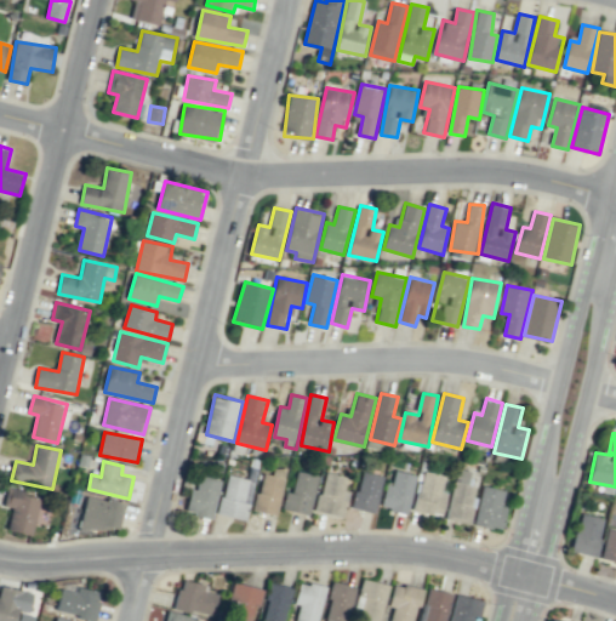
[(289,469),(277,467),(275,474),(263,473),(257,511),(280,514),(289,469)]
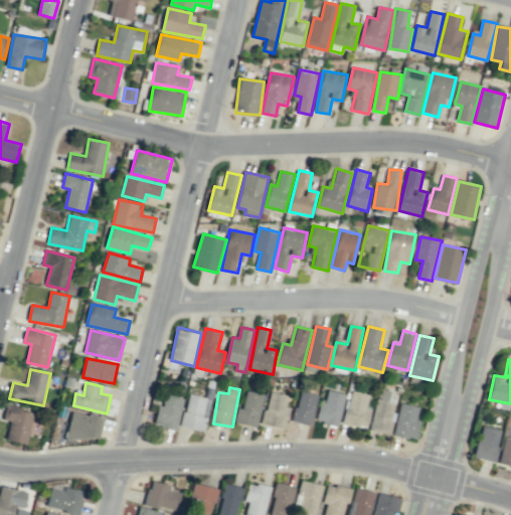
[(373,431),(389,434),(397,392),(381,388),(373,431)]
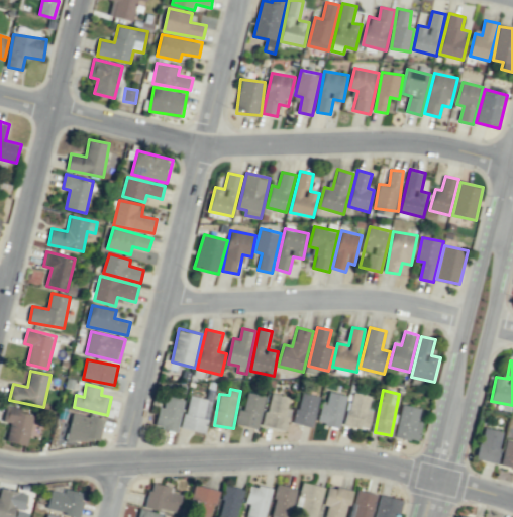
[(321,397),(303,391),(295,422),(313,427),(321,397)]
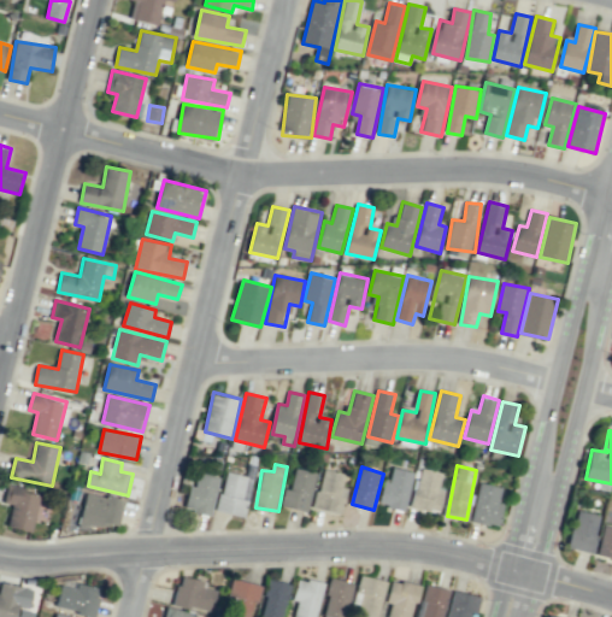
[(417,472),(395,466),(392,481),(387,480),(381,504),(407,511),(417,472)]
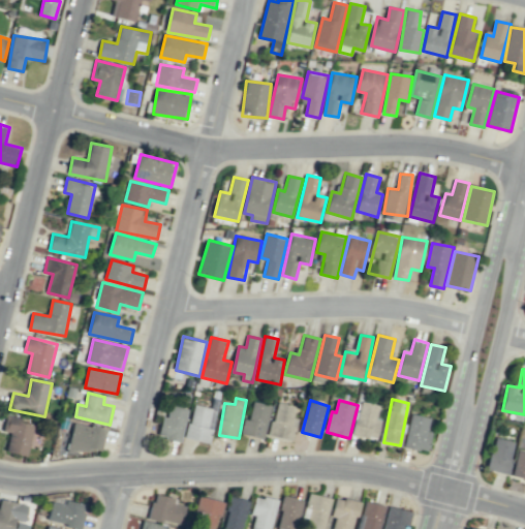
[(273,405),(255,401),(251,419),(246,418),(242,433),(265,439),(273,405)]
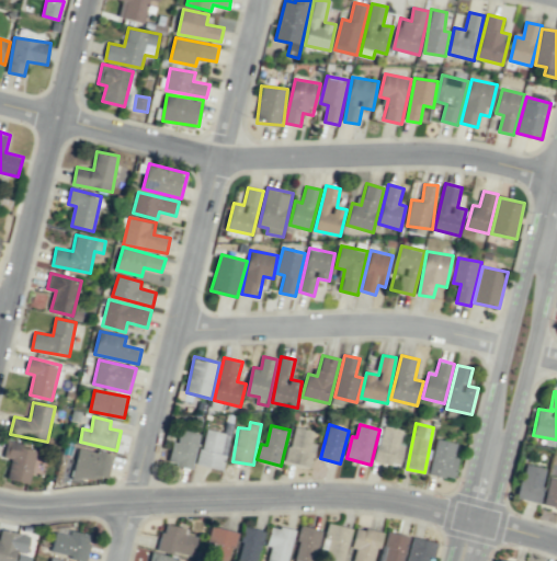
[(377,461),(402,466),(407,444),(402,444),(405,430),(385,425),(377,461)]
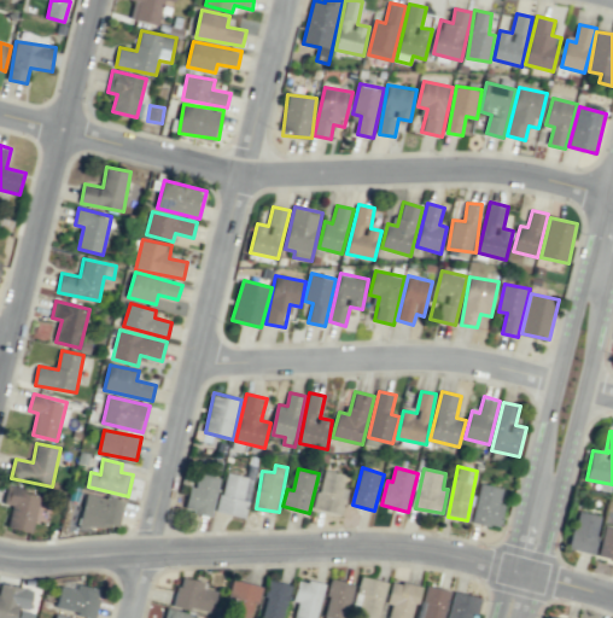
[(348,473),(325,470),(317,509),(345,514),(350,488),(345,487),(348,473)]
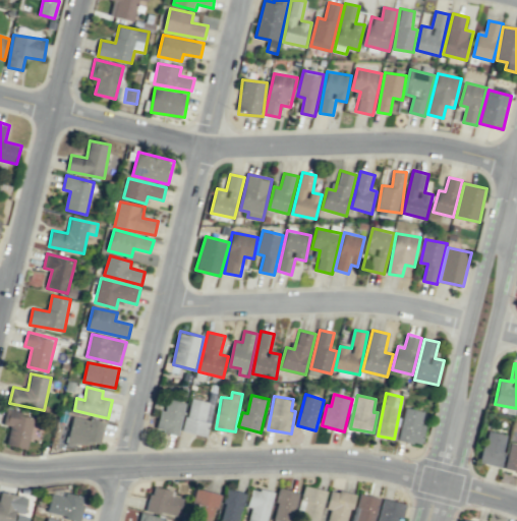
[(157,426),(165,429),(165,431),(179,436),(187,403),(169,398),(166,411),(162,410),(157,426)]
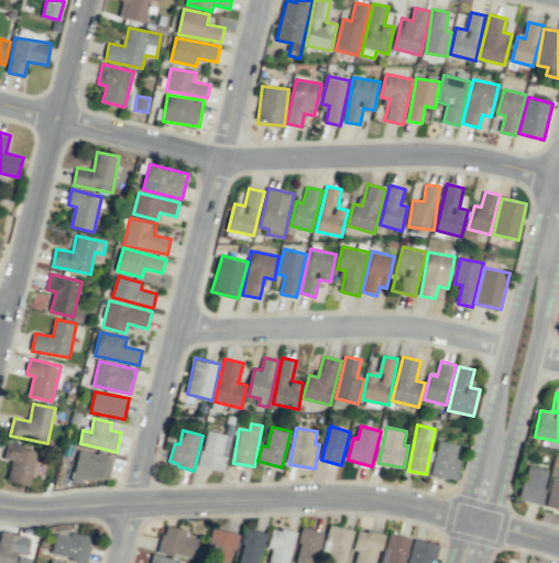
[(199,466),(225,472),(228,456),(223,455),(228,434),(207,430),(199,466)]
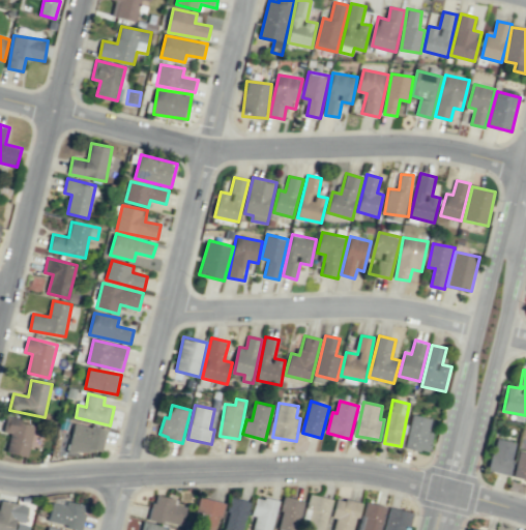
[(433,418),(414,414),(406,447),(429,453),(434,433),(430,432),(433,418)]
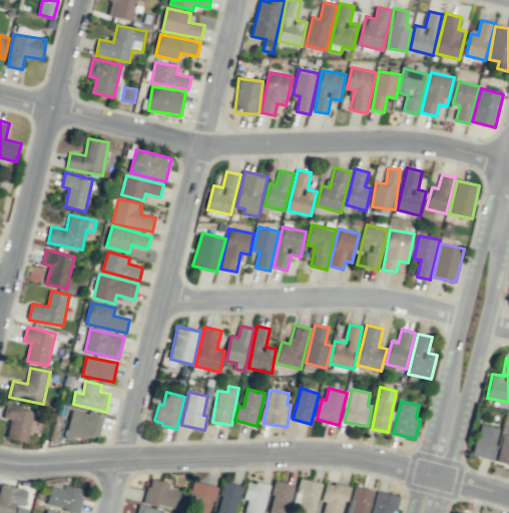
[(28,442),(36,410),(7,403),(4,417),(12,419),(7,437),(28,442)]
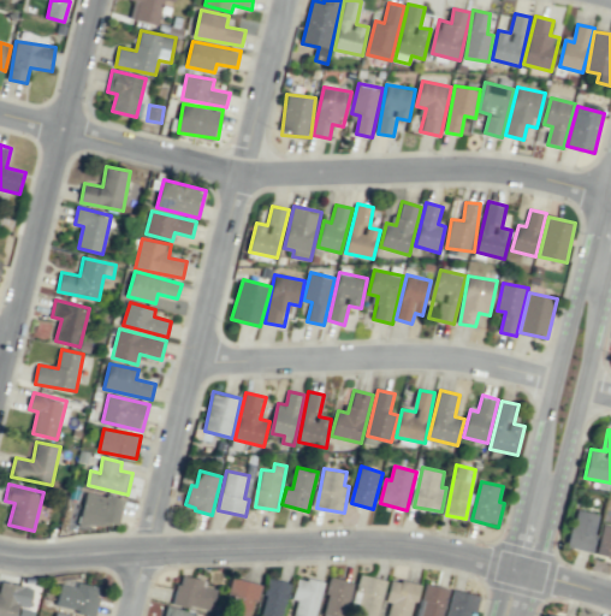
[(119,528),(125,499),(89,491),(82,520),(119,528)]
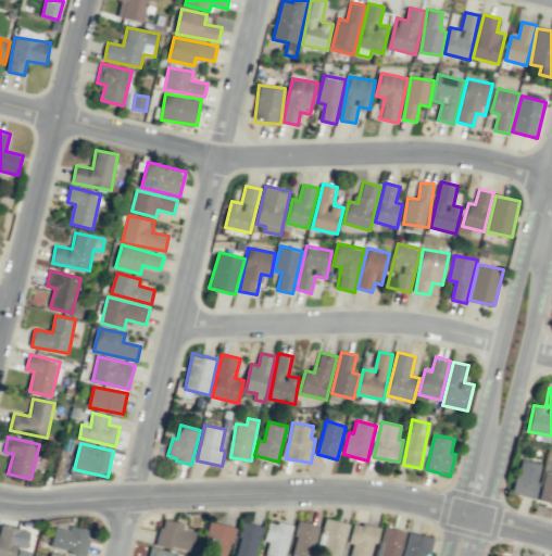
[(513,493),(536,498),(543,465),(522,459),(513,493)]
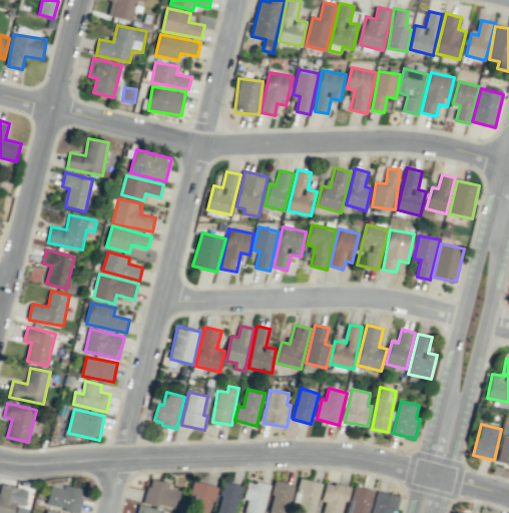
[(498,462),(508,463),(508,439),(502,438),(498,462)]
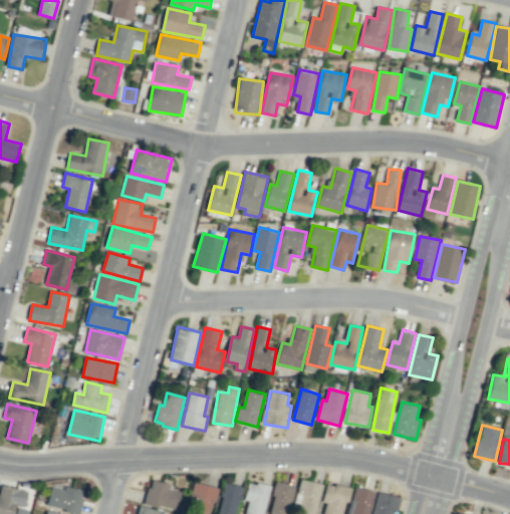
[(316,513),(323,484),(302,479),(295,511),(304,513),(316,513)]
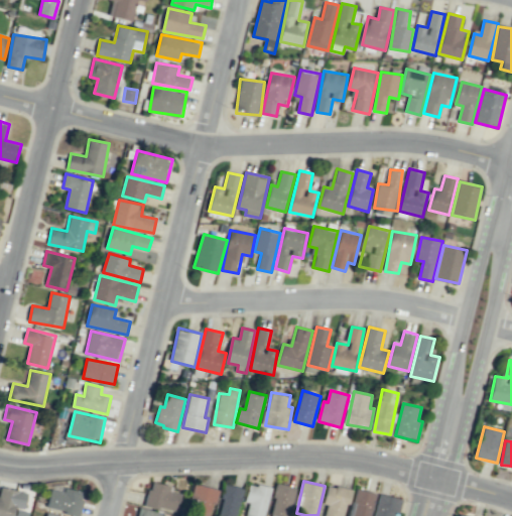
[(172,491),(173,485),(150,482),(147,507),(180,511),(182,493),(172,491)]
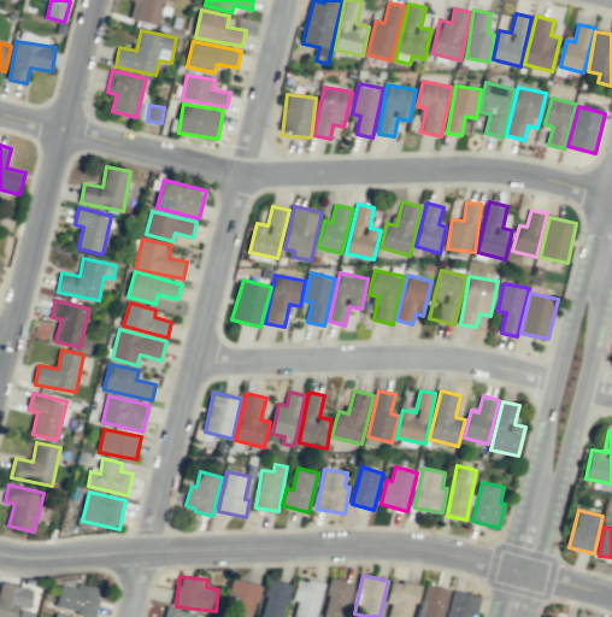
[(318,616),(325,583),(299,577),(294,599),(299,600),(295,616),(318,616)]
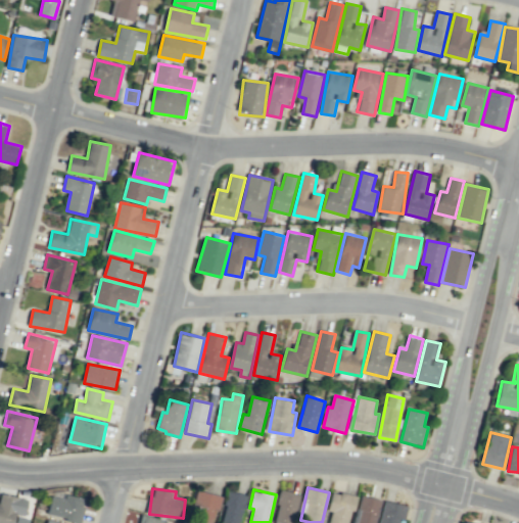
[(215,522),(222,496),(198,490),(193,510),(201,512),(197,522),(215,522)]
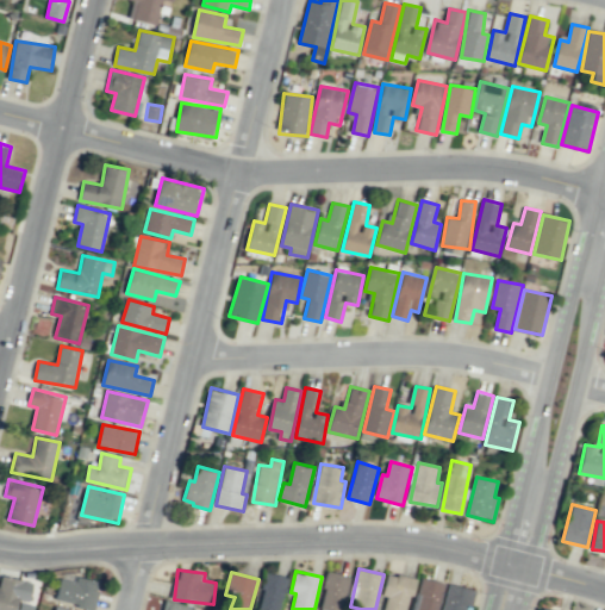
[(322,609),(344,609),(349,574),(328,572),(322,609)]
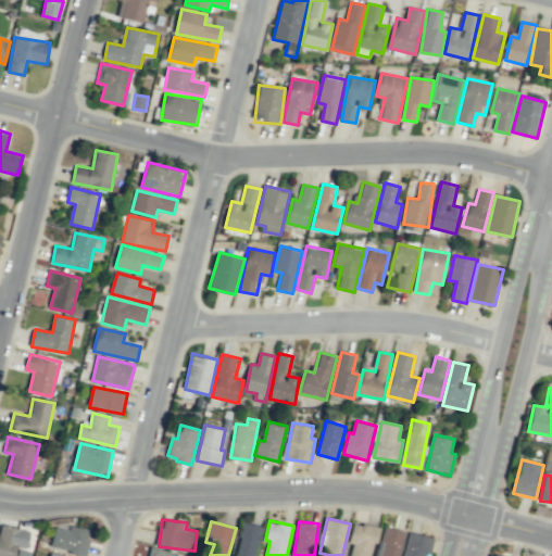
[(373,555),(379,527),(355,521),(350,542),(354,543),(351,555),(373,555)]
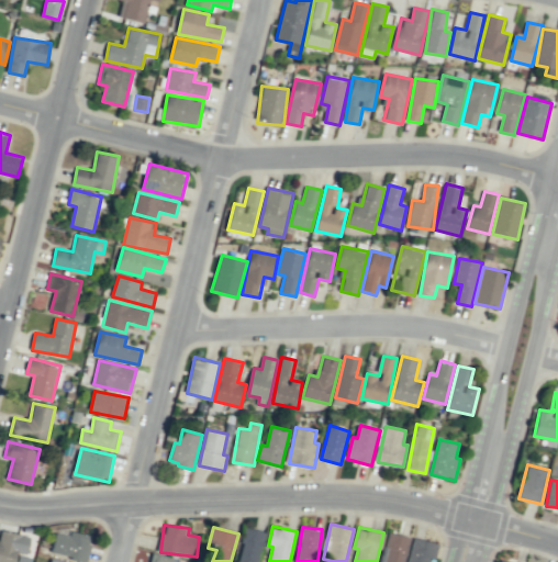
[(240,561),(260,561),(266,531),(246,528),(241,561),(240,561)]
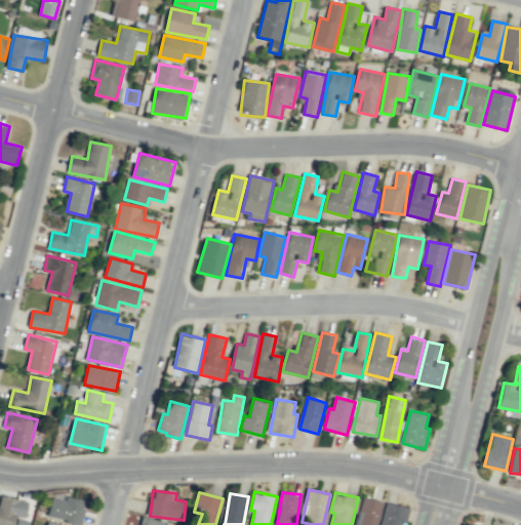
[(30,500),(1,495),(0,498),(0,524),(14,524),(16,516),(27,518),(30,500)]
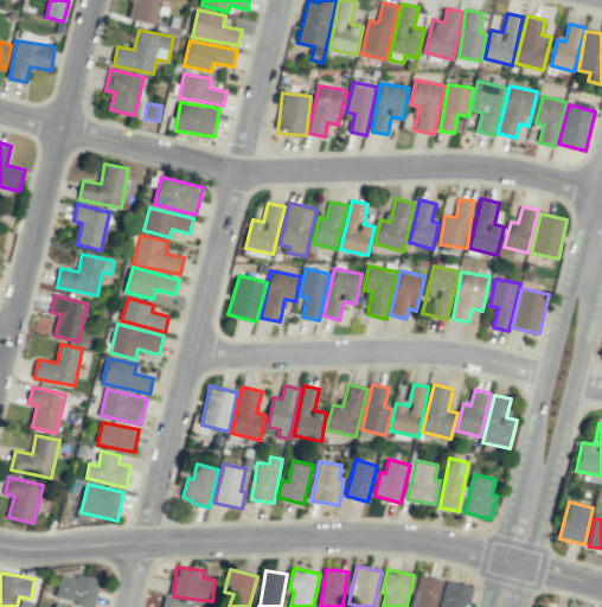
[(62,575),(56,596),(94,606),(101,579),(77,573),(76,579),(62,575)]
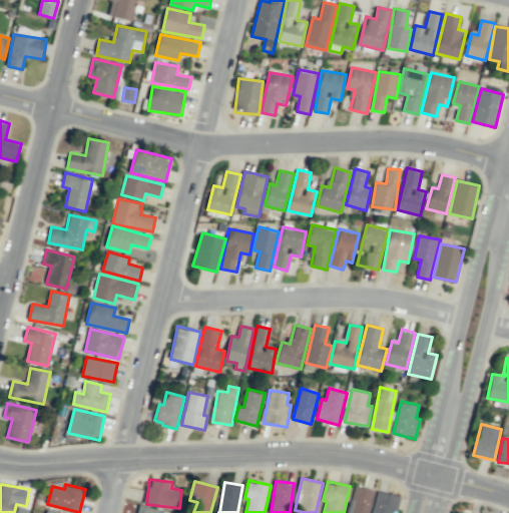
[(370,512),(374,489),(354,486),(349,512),(370,512)]
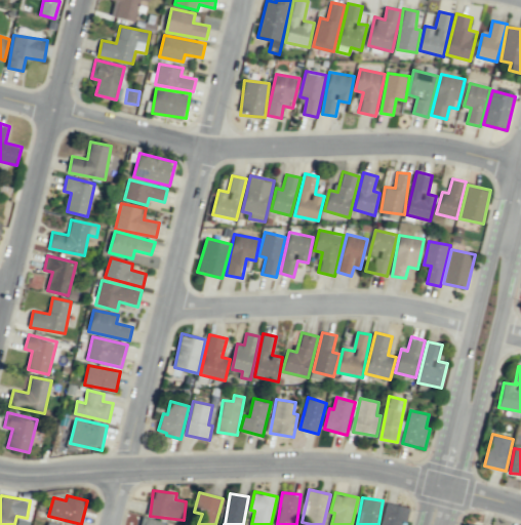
[(401,524),(402,521),(407,522),(410,508),(388,502),(382,524),(401,524)]
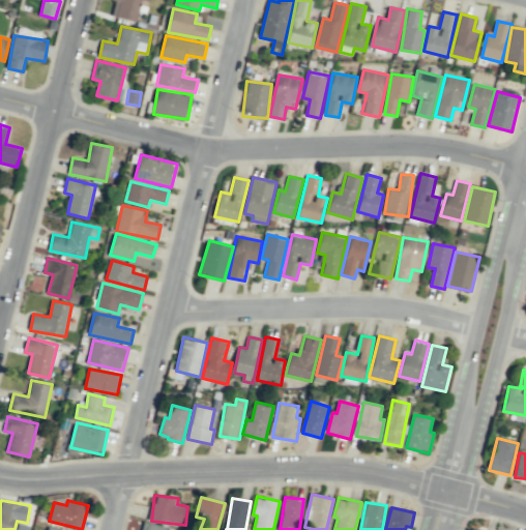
[(142,529),(169,529),(170,527),(145,521),(142,529)]
